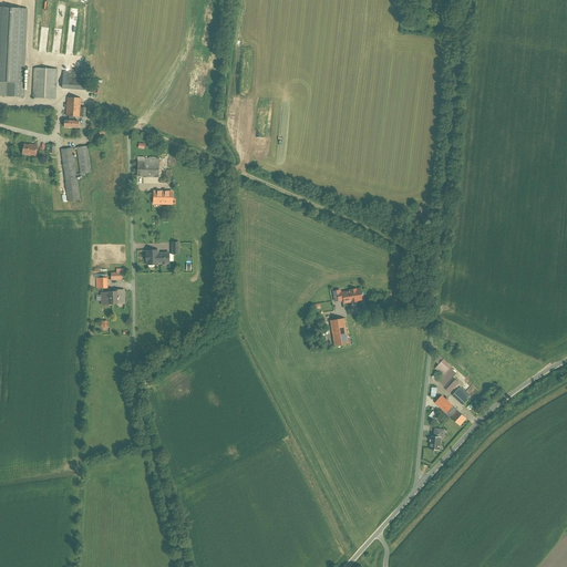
[(23,83),(27,9),(0,7),(0,95),(23,98),(24,83),(23,83)]
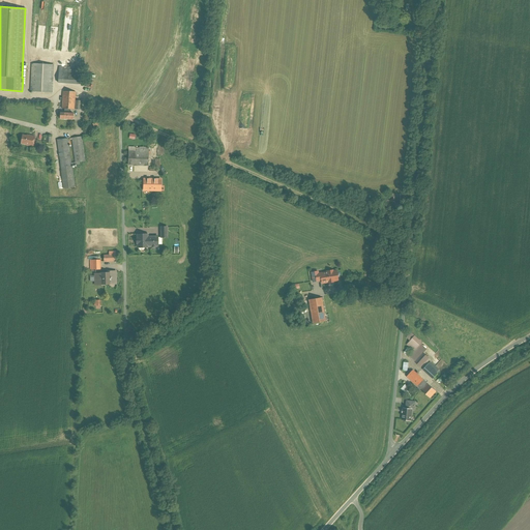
[(53,93),(54,64),(31,63),(30,91),(53,93)]
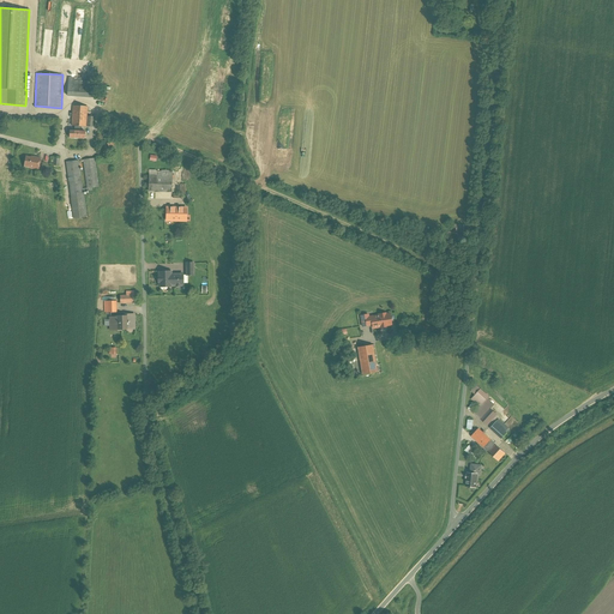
[(92,98),(94,79),(68,77),(67,96),(92,98)]
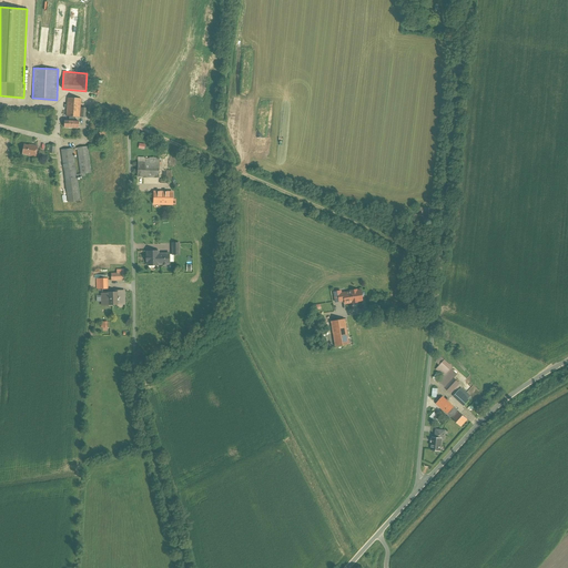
[(87,118),(88,108),(81,108),(81,99),(67,98),(66,117),(69,117),(69,121),(64,121),(64,128),(78,128),(79,121),(74,121),(74,118),(87,118)]
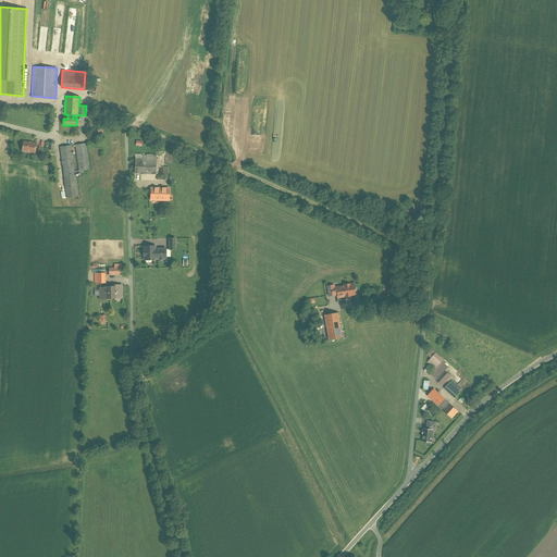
[(103,126),(93,125),(91,137),(102,138),(103,126)]
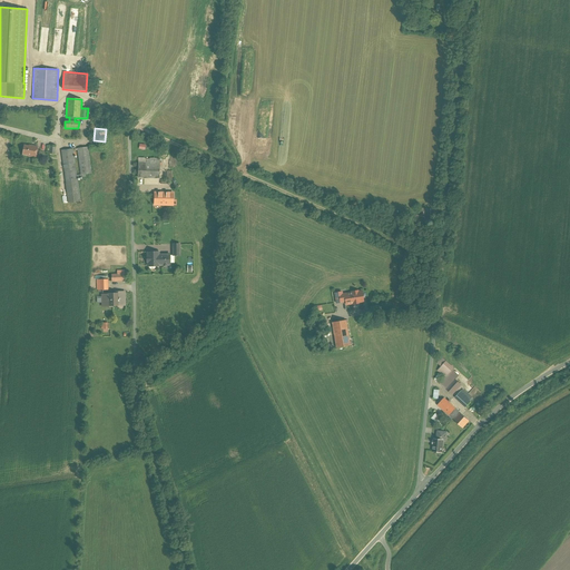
[(31,147),(23,145),(22,154),(28,155),(28,156),(36,157),(38,147),(31,146),(31,147)]
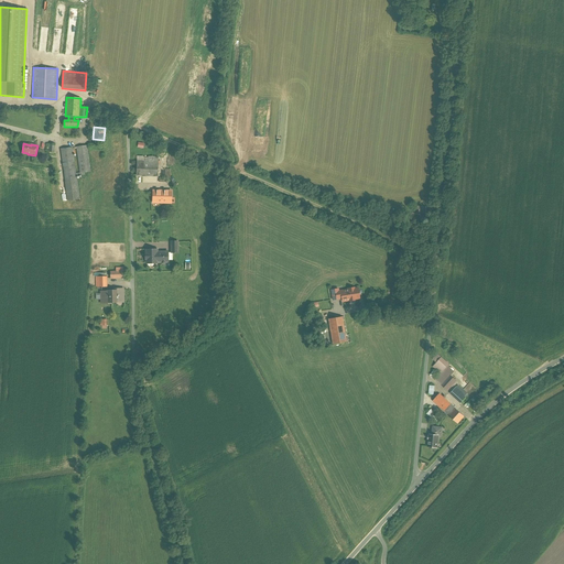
[(85,175),(84,173),(90,172),(87,145),(76,147),(79,173),(76,173),(73,148),(61,149),(65,181),(64,181),(67,201),(80,199),(77,180),(76,176),(85,175)]
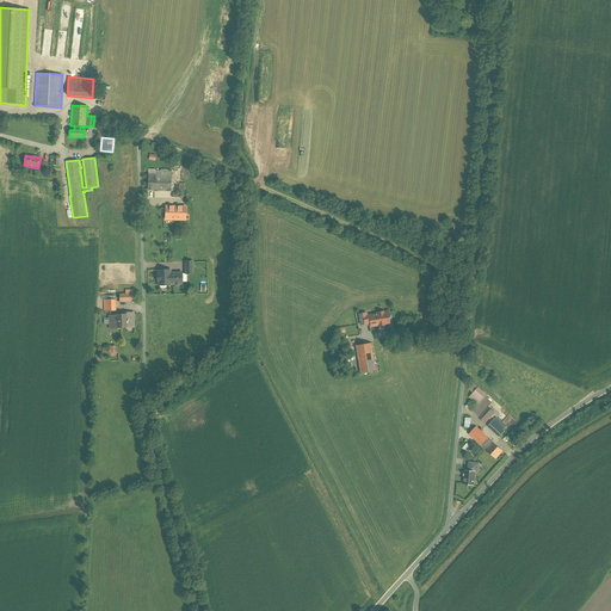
[(170,190),(170,171),(146,171),(146,190),(170,190)]
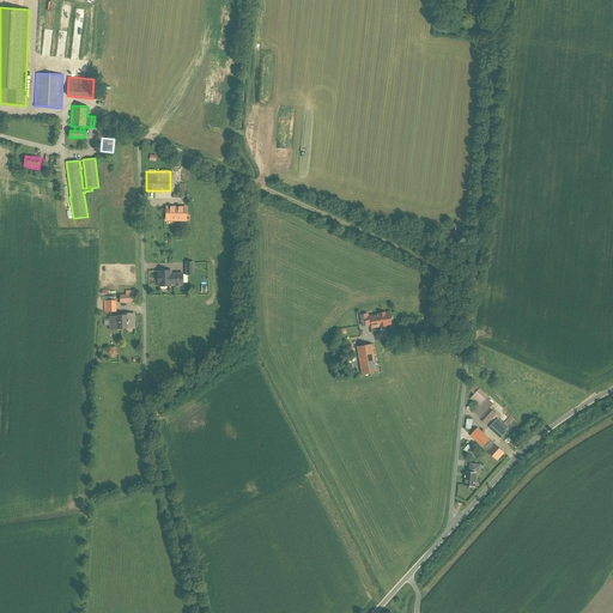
[(155,206),(155,219),(168,220),(186,220),(187,208),(155,206)]
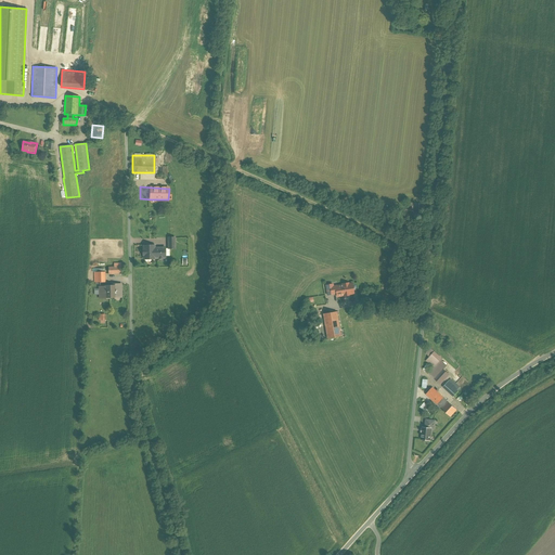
[(152,209),(152,199),(140,198),(140,209),(152,209)]
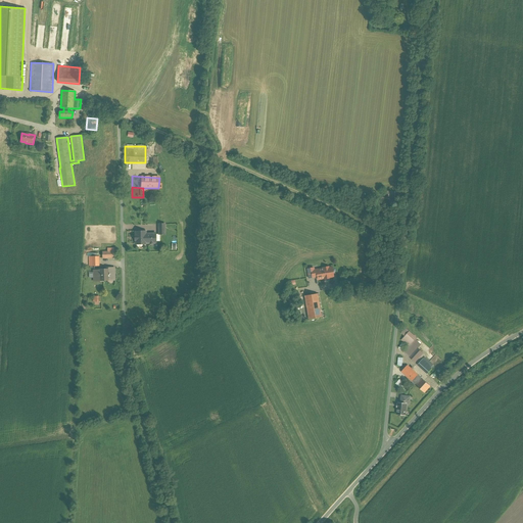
[(99,256),(89,256),(90,266),(90,268),(95,268),(95,266),(99,266),(99,256)]
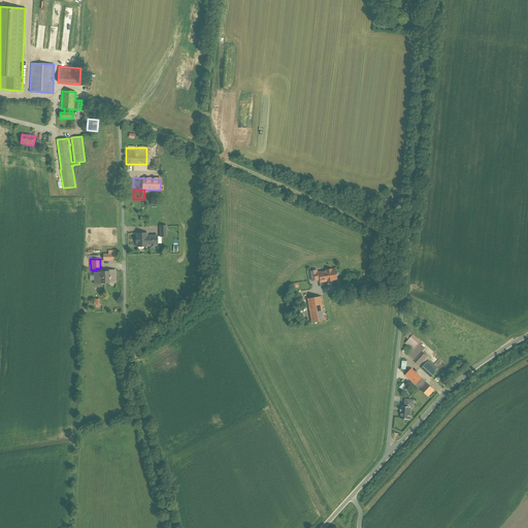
[(327,271),(318,273),(319,279),(321,279),(321,283),(327,282),(333,281),(337,279),(335,270),(332,270),(332,269),(327,270),(327,271)]
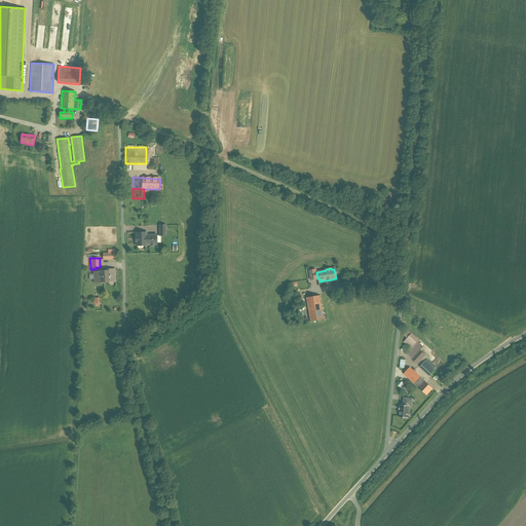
[(100,272),(95,272),(95,284),(105,283),(105,282),(111,282),(111,280),(116,280),(116,269),(106,269),(106,271),(100,271),(100,272)]
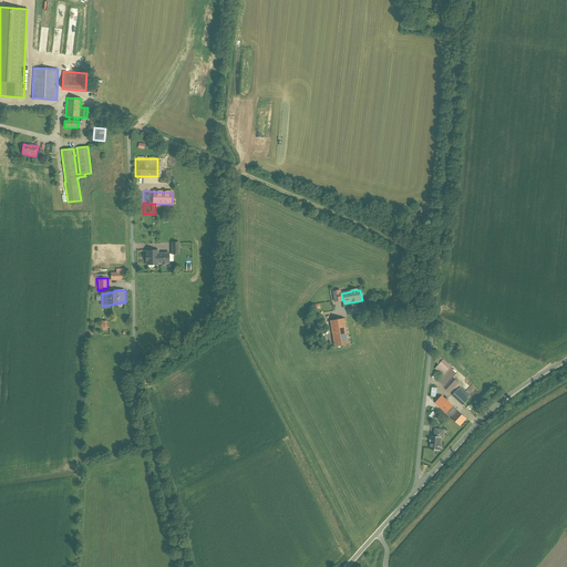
[(342,300),(341,294),(340,291),(333,291),(334,301),(342,300)]
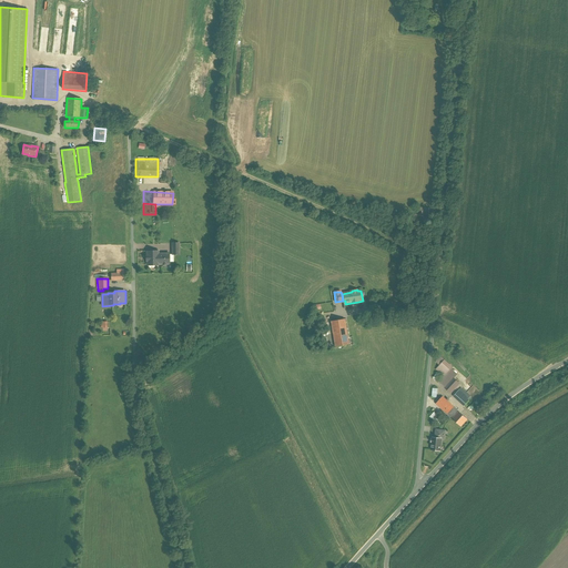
[(328,300),(308,303),(311,314),(331,311),(328,300)]
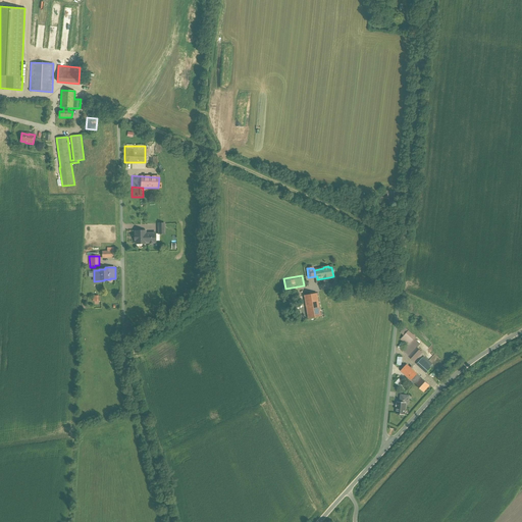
[(318,294),(305,295),(307,319),(321,317),(318,294)]
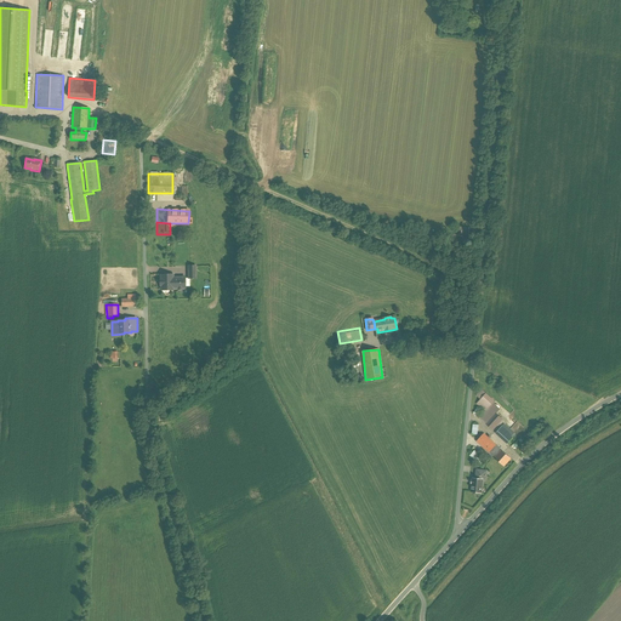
[(495,402),(482,391),(477,397),(482,399),(478,404),(485,411),(495,402)]
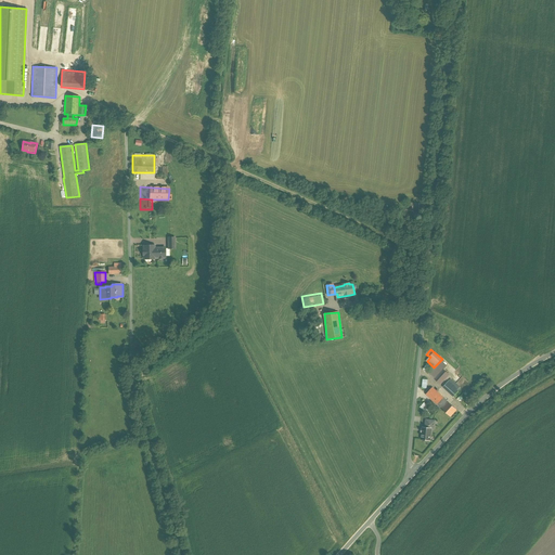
[(429,374),(440,385),(450,375),(444,370),(447,366),(441,361),(429,374)]
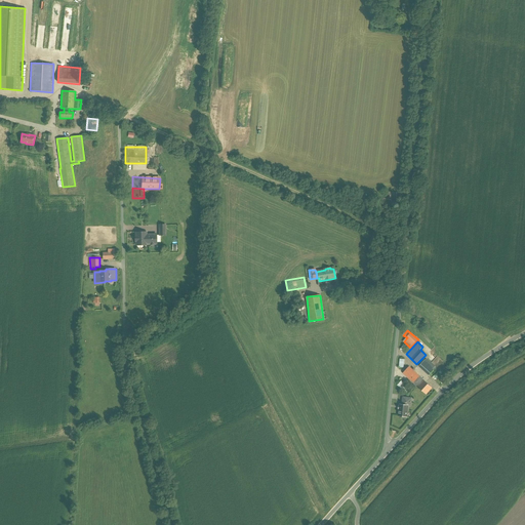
[(419,366),(430,375),(436,367),(427,359),(419,366)]
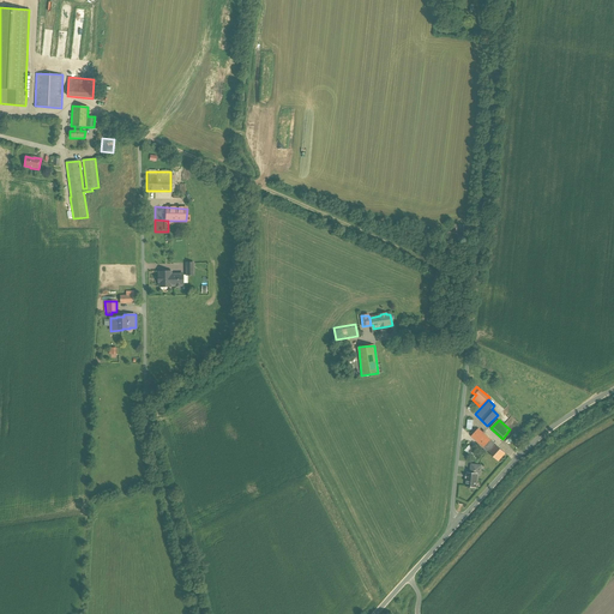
[(485,447),(489,452),(497,445),(479,428),(471,437),(483,447),(485,447)]
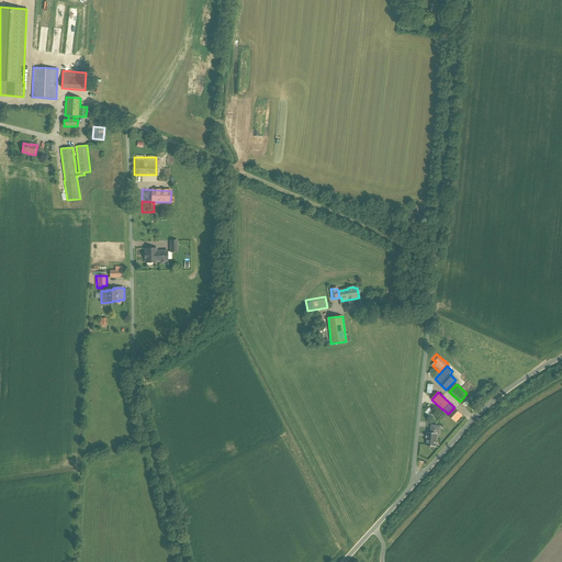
[(463,415),(454,407),(448,414),(457,423),(463,415)]
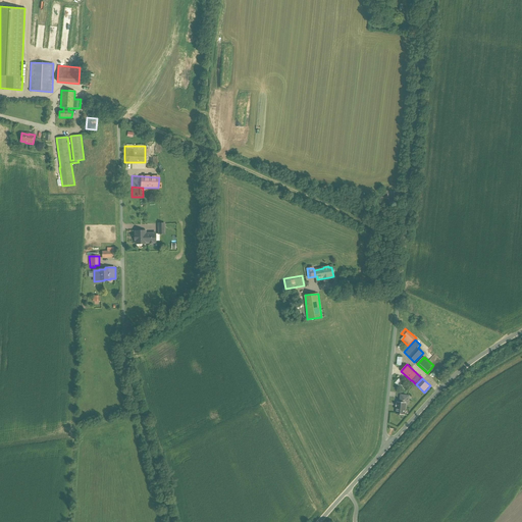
[(406,385),(400,379),(396,383),(403,389),(406,385)]
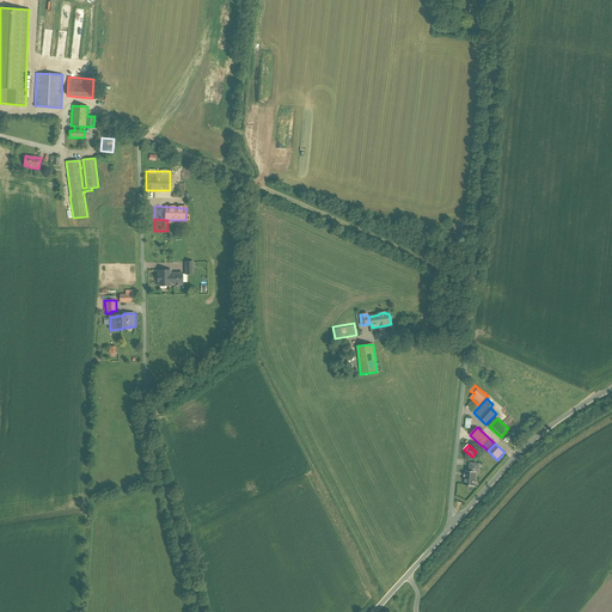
[(481,464),(470,463),(470,464),(470,472),(467,472),(467,471),(466,471),(466,472),(466,473),(465,477),(466,477),(465,484),(465,485),(475,485),(476,473),(479,473),(481,465),(481,464)]
